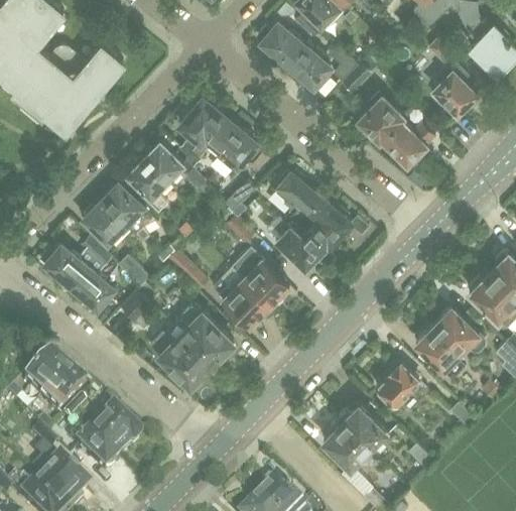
[(0,80),(17,94),(13,98),(42,121),(47,115),(67,131),(124,62),(103,45),(86,65),(68,49),(65,48),(61,48),(57,49),(55,51),(50,58),(36,46),(65,14),(46,0),(7,0),(0,9),(0,80)]
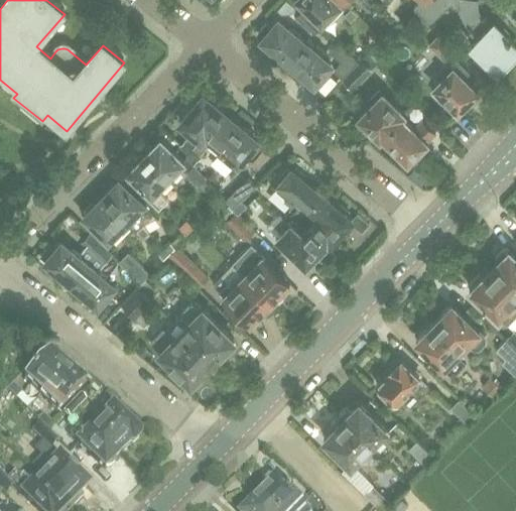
[(297,0),(298,0),(297,2),(321,26),(327,31),(337,20),(347,9),(346,8),(344,6),(343,5),(340,8),(332,0),(297,0)]
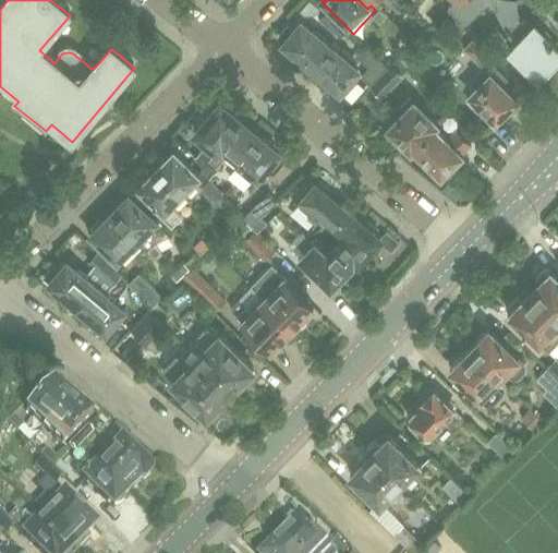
[(402,0),(390,0),(400,10),(407,3),(402,0)]
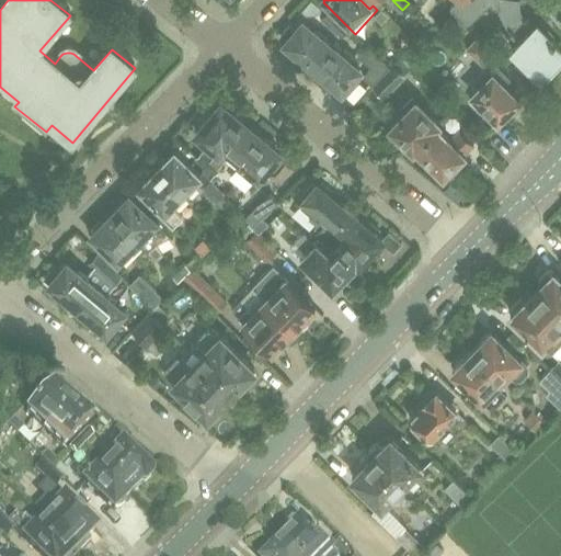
[(418,0),(414,4),(421,10),(428,0),(418,0)]
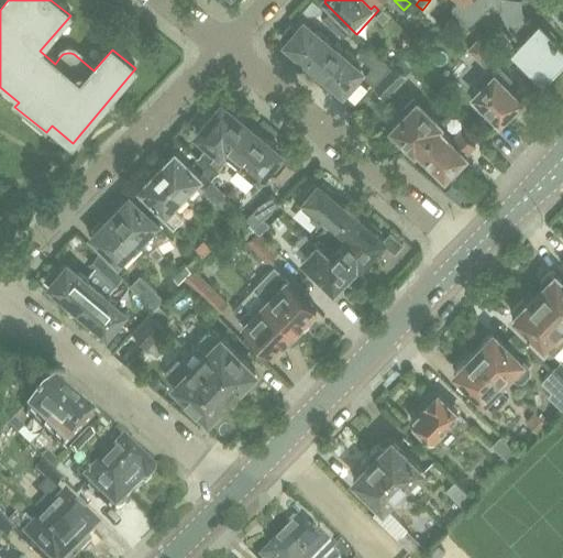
[(431,0),(430,0),(422,10),(424,12),(429,17),(438,7),(431,0)]
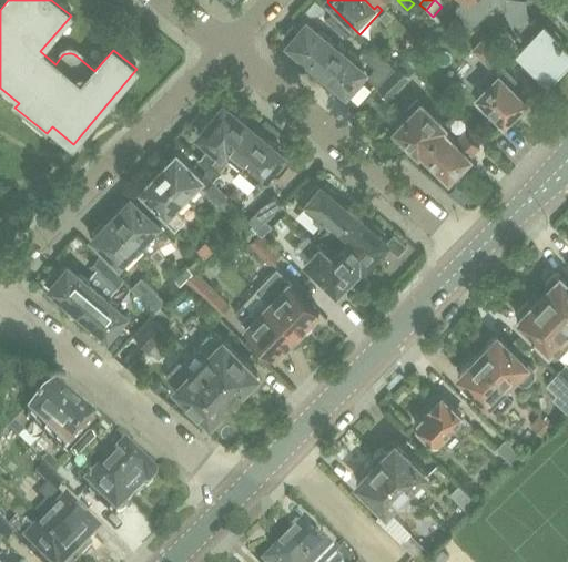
[(466,3),(455,14),(458,18),(472,31),(472,30),(497,4),(503,10),(507,10),(507,11),(508,18),(511,29),(516,34),(520,39),(528,46),(519,54),(517,57),(531,71),(535,69),(548,82),(567,61),(567,55),(557,44),(558,43),(545,29),(539,34),(531,27),(527,18),(525,12),(525,7),(508,4),(503,0),(468,0),(466,3)]
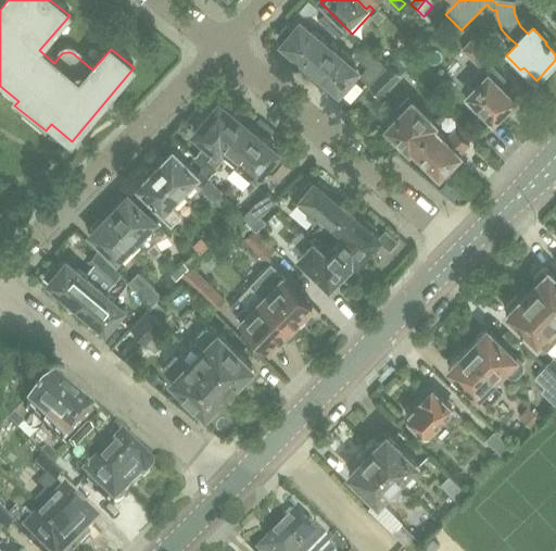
[(378,13),(371,21),(373,22),(378,27),(384,21),(379,15),(379,14),(378,13)]
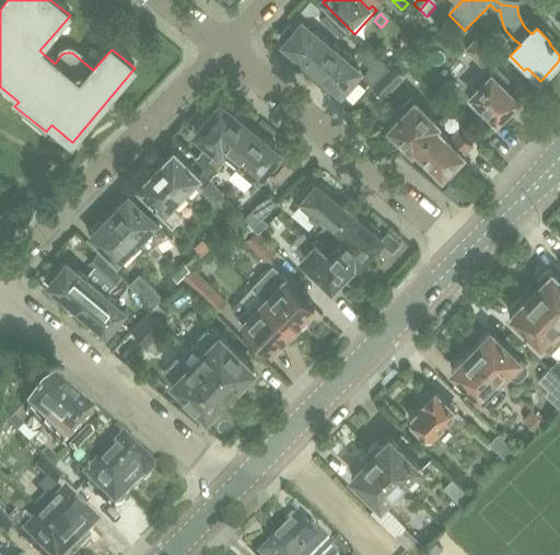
[(329,14),(321,23),(339,42),(348,33),(329,14)]
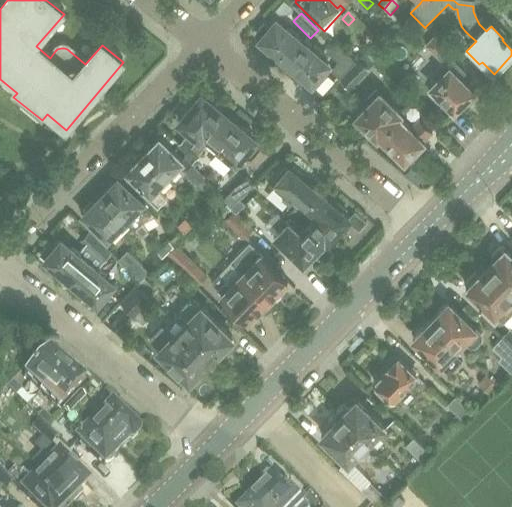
[(263,27),(255,37),(260,41),(259,42),(261,43),(260,47),(266,52),(270,51),(286,65),(304,44),(289,32),(288,33),(276,22),(268,32),(263,27)]
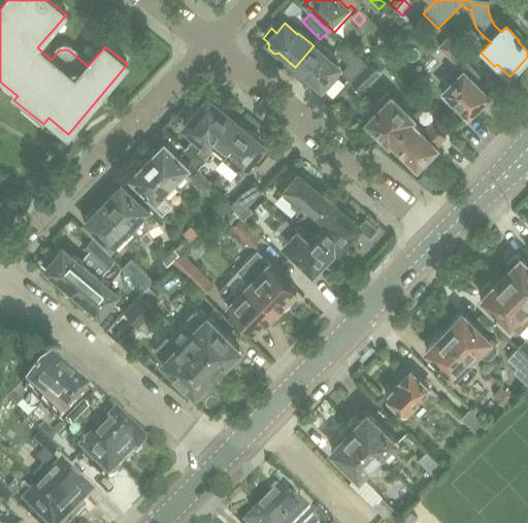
[(449,39),(437,51),(455,67),(456,65),(465,56),(449,39)]
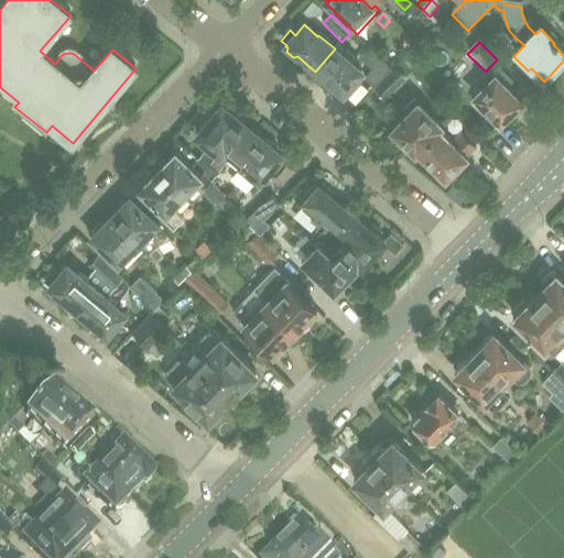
[(335,48),(315,72),(334,87),(333,90),(339,95),(343,94),(344,96),(362,74),(348,62),(349,61),(335,48)]
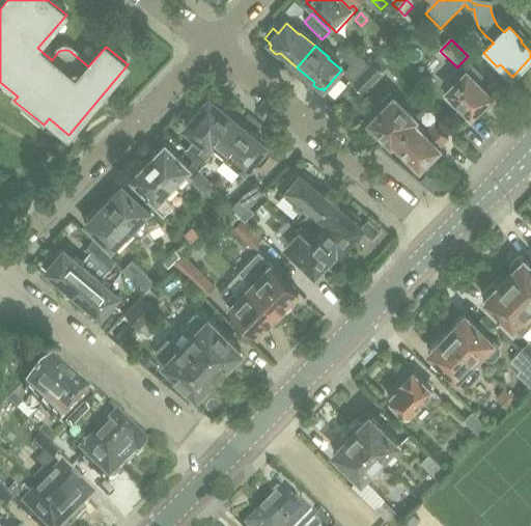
[(348,48),(339,58),(351,68),(342,77),(352,85),(368,67),(369,67),(348,48)]
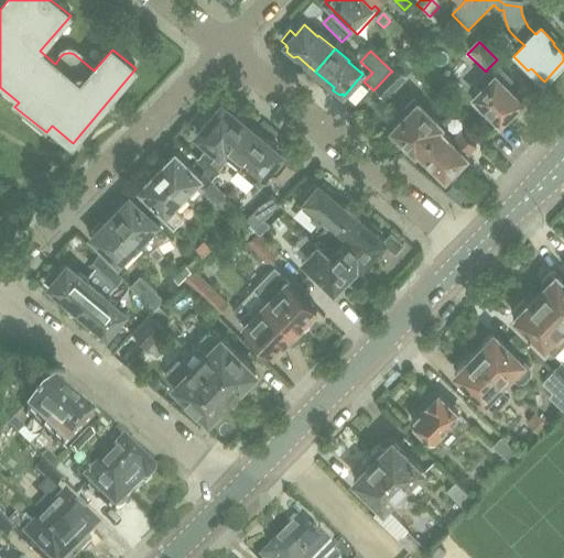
[(403,64),(411,72),(421,63),(413,55),(403,64)]
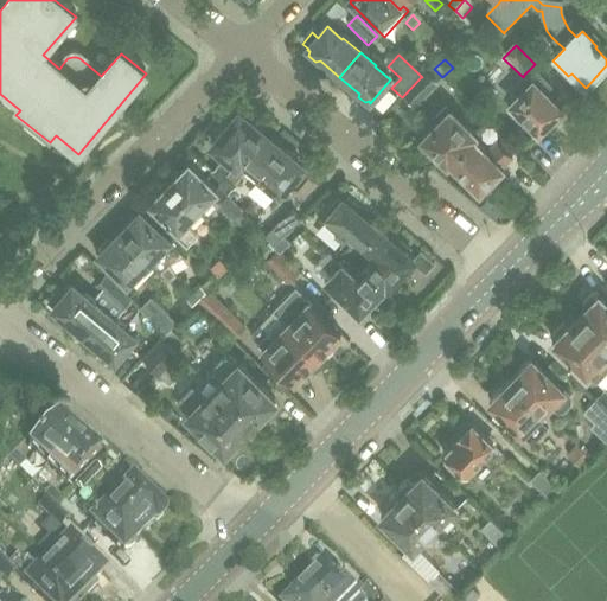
[(512,110),(508,114),(519,126),(524,121),(538,135),(562,112),(547,96),(553,90),(532,69),(510,93),(517,100),(510,107),(512,110)]
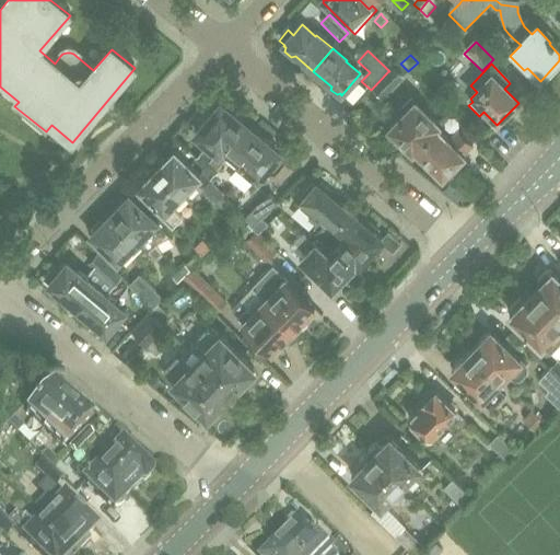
[(372,90),(371,91),(372,93),(383,102),(404,80),(398,74),(392,69),(389,71),(388,71),(371,90),(372,90)]
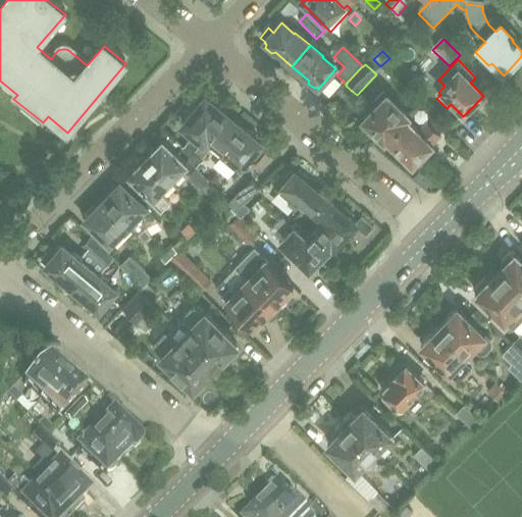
[(364,124),(362,127),(372,137),(374,135),(385,145),(387,143),(386,143),(407,121),(408,122),(411,119),(387,96),(385,98),(382,96),(373,105),(375,108),(362,122),(364,124)]
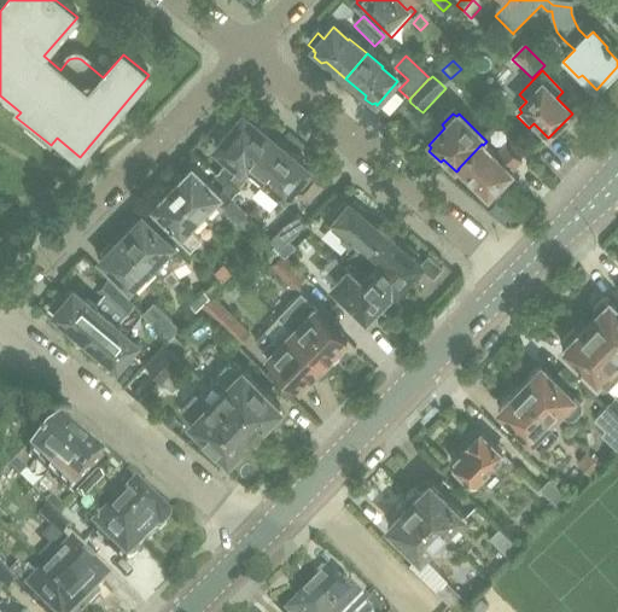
[(225,169),(215,179),(223,188),(233,179),(240,172),(240,170),(267,138),(258,130),(258,129),(258,128),(258,127),(257,127),(249,120),(249,118),(248,118),(246,118),(245,118),(244,118),(243,120),(242,120),(240,120),(239,120),(238,121),(237,121),(235,122),(234,123),(234,124),(233,124),(233,126),(233,127),(232,127),(232,128),(232,129),(232,130),(232,132),(228,137),(228,135),(227,135),(226,135),(225,137),(223,137),(222,138),(221,139),(220,140),(219,141),(219,143),(217,144),(217,145),(217,146),(217,147),(219,147),(219,149),(216,151),(231,163),(225,169)]
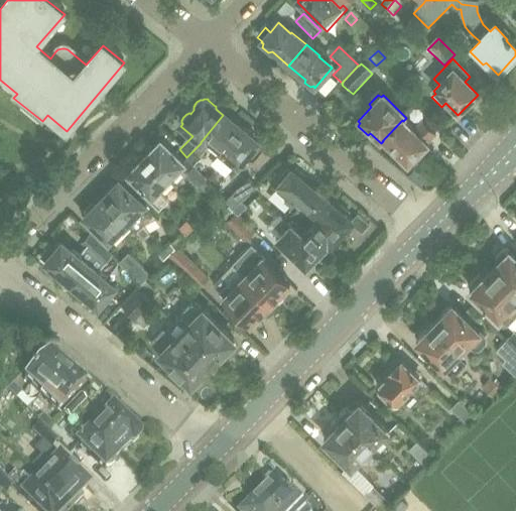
[(195,149),(186,157),(195,165),(203,157),(215,145),(224,152),(218,159),(233,171),(239,164),(244,158),(250,163),(253,162),(261,153),(261,149),(256,144),(257,143),(254,141),(254,140),(254,139),(254,138),(247,132),(246,131),(245,131),(244,131),(243,131),(223,115),(201,142),(201,143),(195,149)]
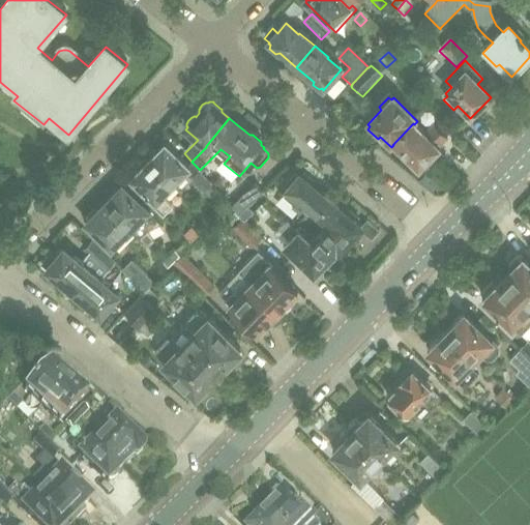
[(393,145),(391,147),(401,156),(405,156),(419,171),(421,169),(424,171),(434,162),(432,158),(440,150),(439,149),(448,140),(434,126),(424,136),(414,124),(413,123),(392,145),(393,145)]
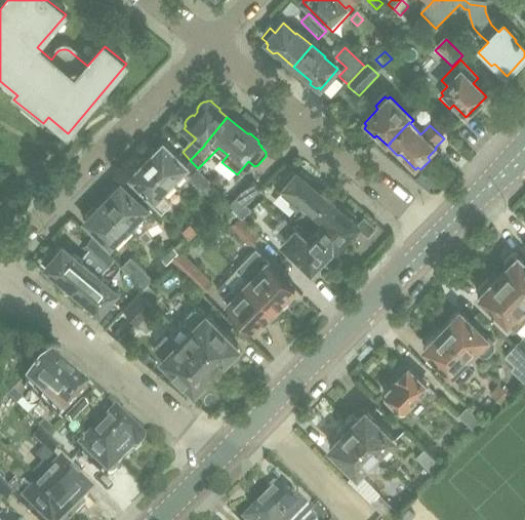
[(148,159),(146,161),(171,186),(182,174),(189,168),(187,167),(163,144),(154,153),(153,152),(147,158),(148,159)]
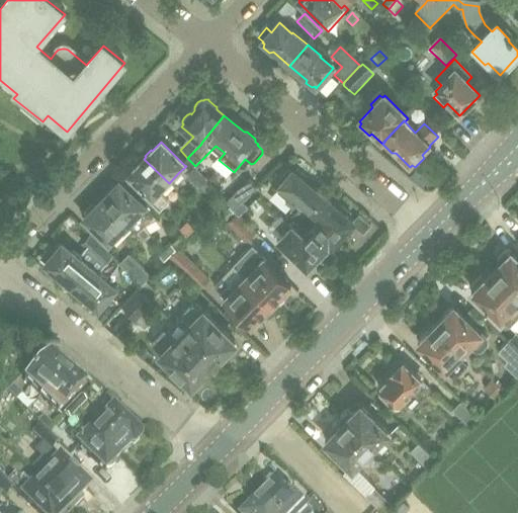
[(136,167),(127,176),(152,200),(149,203),(160,214),(169,204),(158,194),(169,183),(144,159),(142,161),(141,160),(135,166),(136,167)]
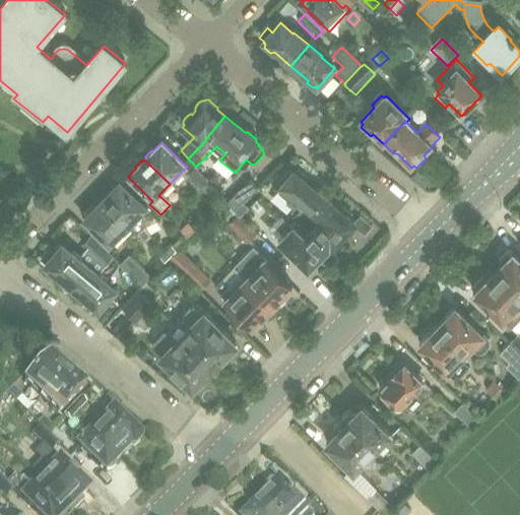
[(195,170),(186,179),(199,191),(208,183),(195,170)]
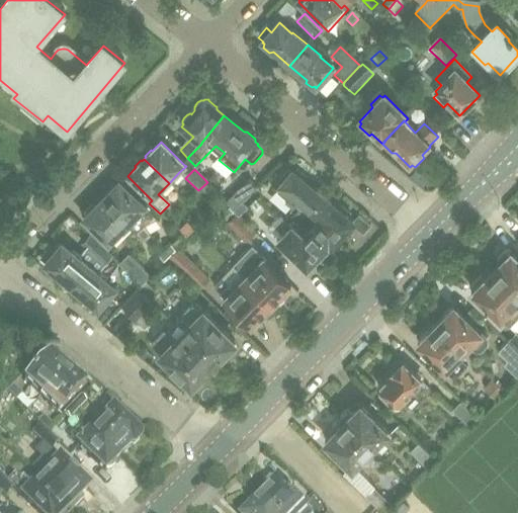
[(281,186),(275,192),(285,201),(293,207),(299,214),(306,207),(309,210),(321,195),(318,192),(313,189),(304,182),(306,180),(297,173),(295,175),(292,173),(290,175),(288,173),(278,183),(281,186)]
